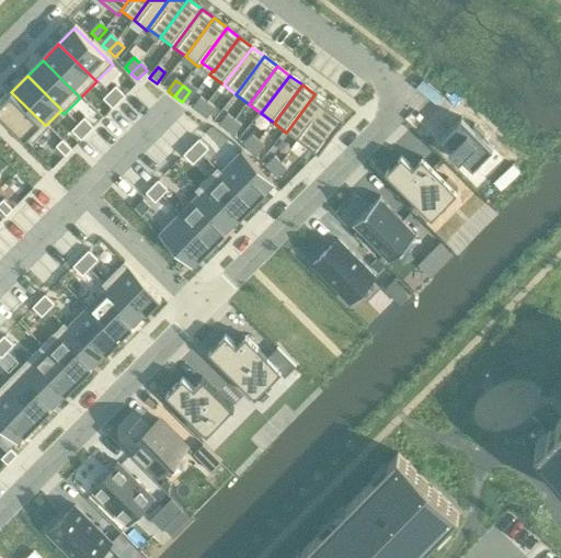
[(116,88),(110,94),(119,104),(125,98),(116,88)]
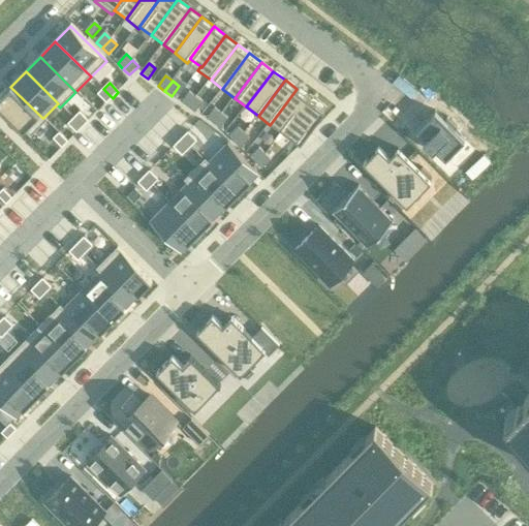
[(10,87),(0,96),(0,106),(31,137),(48,121),(43,118),(42,118),(10,87)]
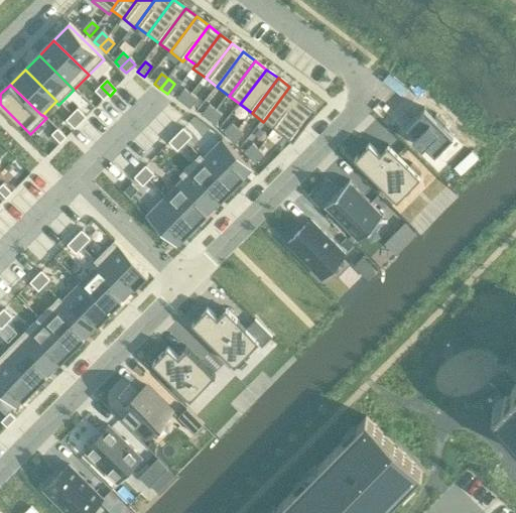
[(101,87),(95,93),(104,101),(110,96),(101,87)]
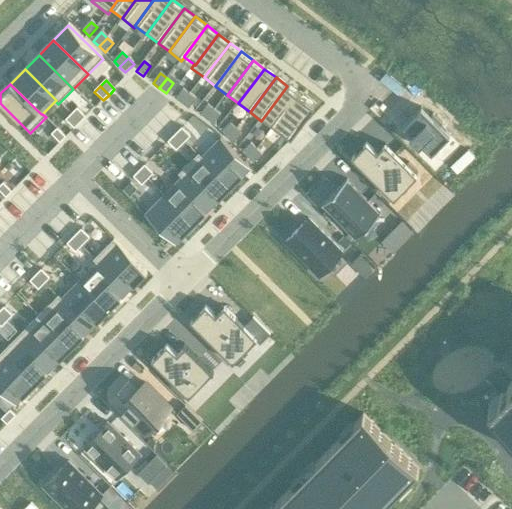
[(287,86),(261,121),(273,129),(299,95),(287,86)]
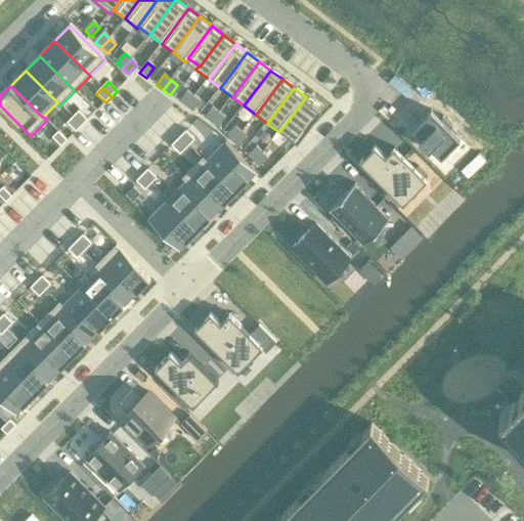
[(187,93),(180,102),(186,107),(194,97),(187,93)]
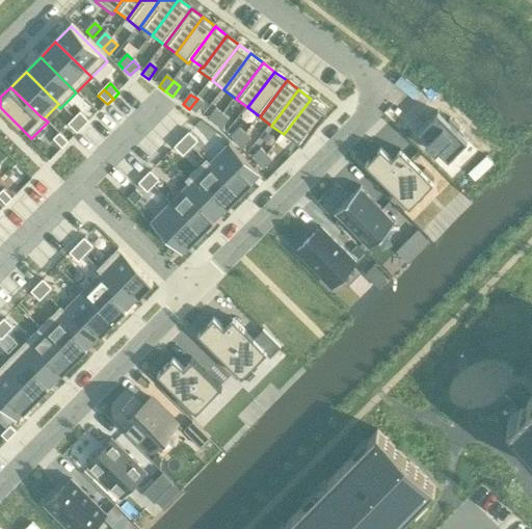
[(197,99),(189,109),(196,114),(204,104),(197,99)]
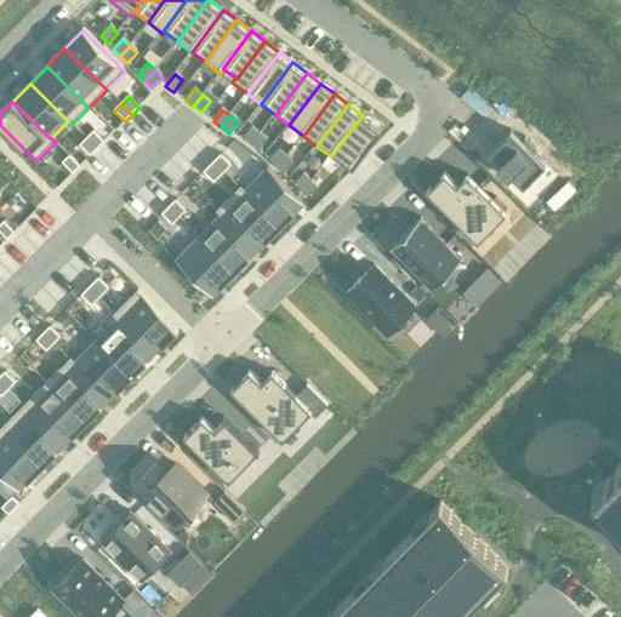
[(363,115),(331,156),(351,172),(382,130),(363,115)]
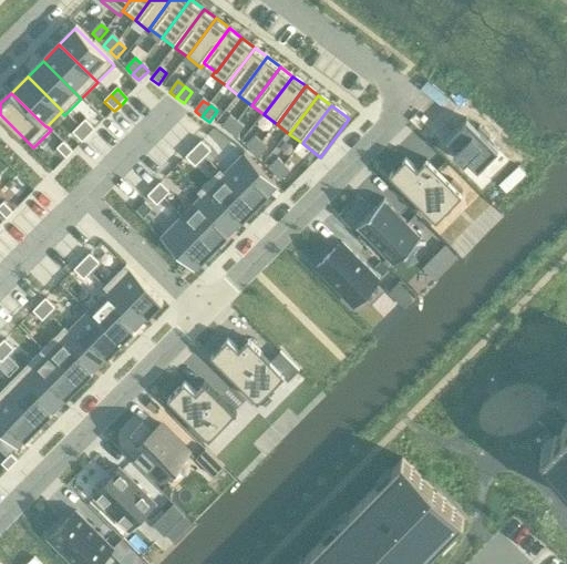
[(230,118),(222,129),(229,134),(237,123),(230,118)]
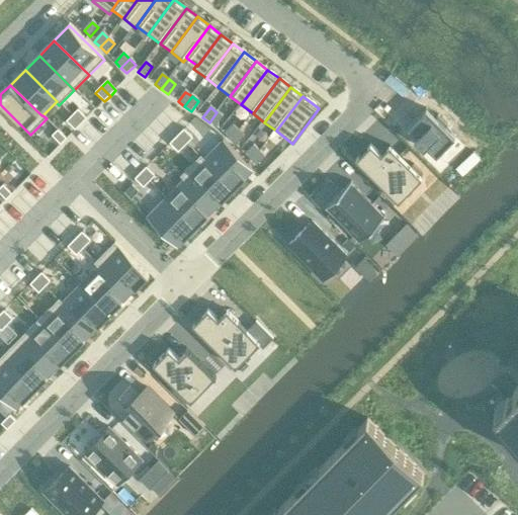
[(78,110),(72,116),(81,125),(87,119),(78,110)]
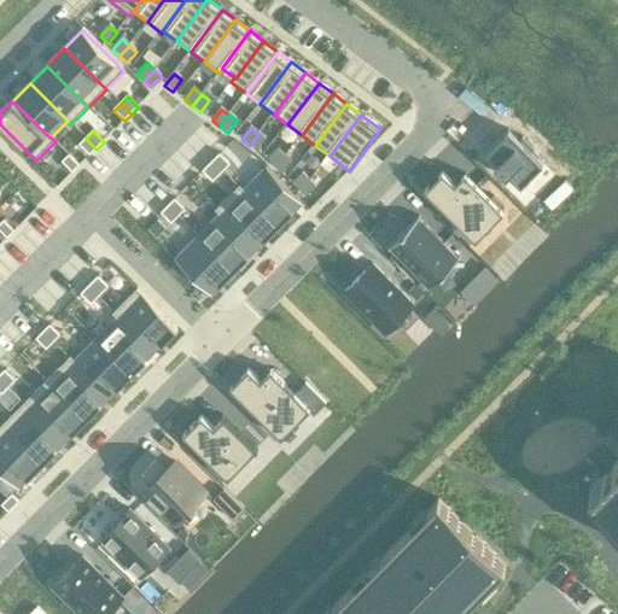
[(509,132),(487,155),(497,165),(495,168),(506,180),(509,176),(522,188),(543,167),(531,155),(535,151),(523,139),(519,142),(509,132)]
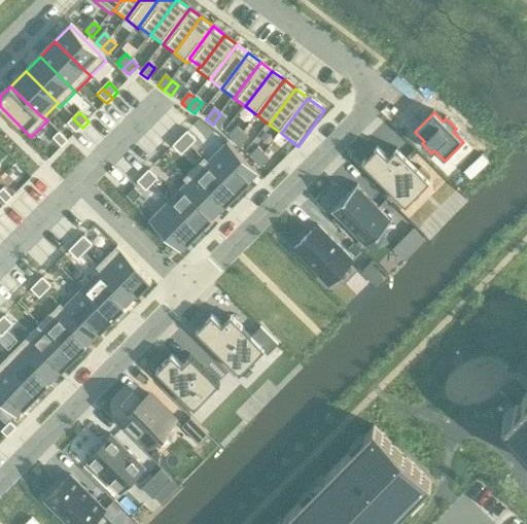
[(220,114),(213,125),(219,130),(227,119),(220,114)]
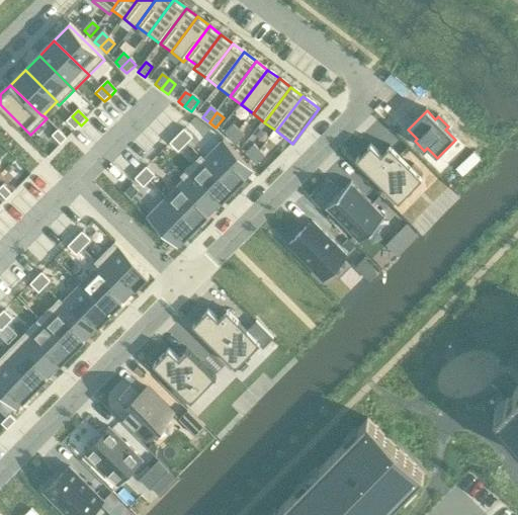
[(72,116),(67,122),(75,131),(81,125),(72,116)]
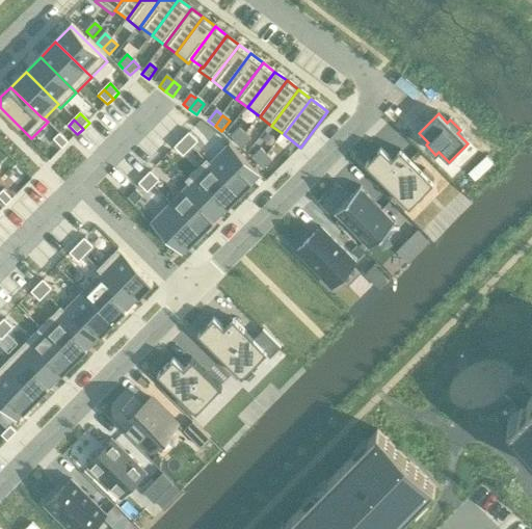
[(239,129),(231,138),(237,144),(245,135),(239,129)]
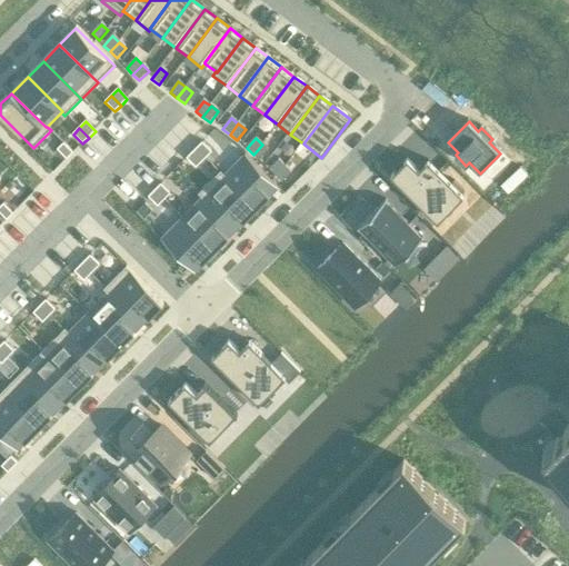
[(63,144),(57,150),(67,160),(73,154),(63,144)]
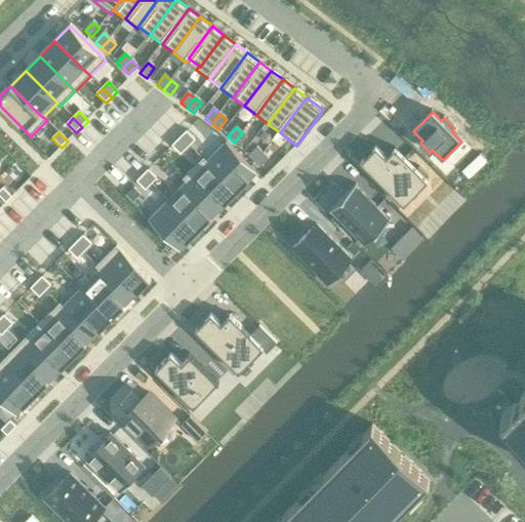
[(187,132),(179,139),(188,149),(195,141),(187,132)]
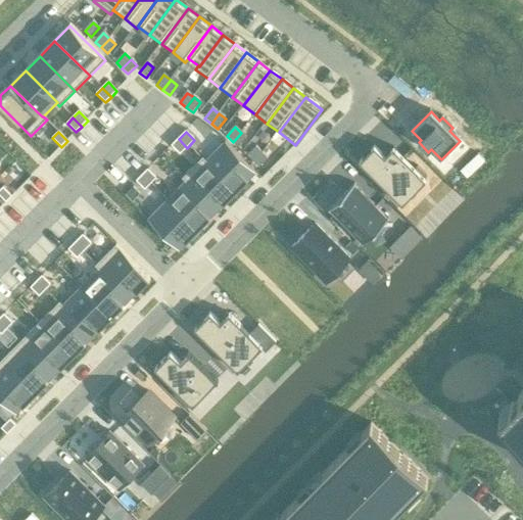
[(241,133),(233,142),(238,147),(247,139),(241,133)]
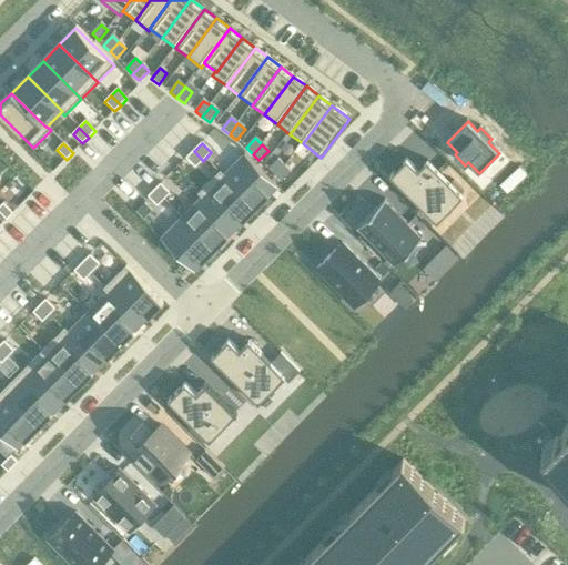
[(194,151),(186,159),(195,169),(203,161),(194,151)]
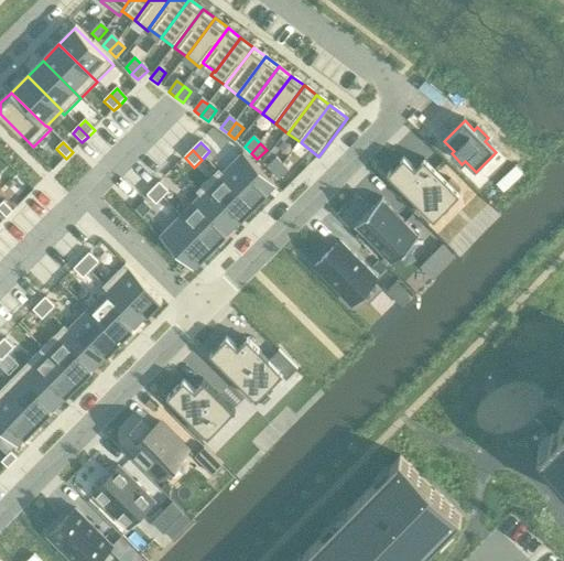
[(223,175),(221,176),(255,208),(277,187),(243,154),(223,175)]
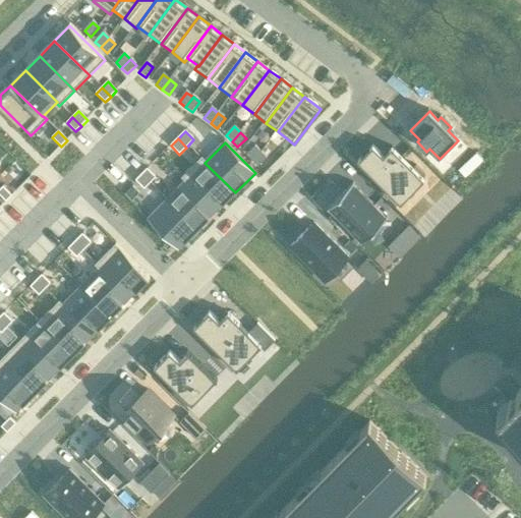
[(255,148),(246,156),(252,162),(262,153),(255,148)]
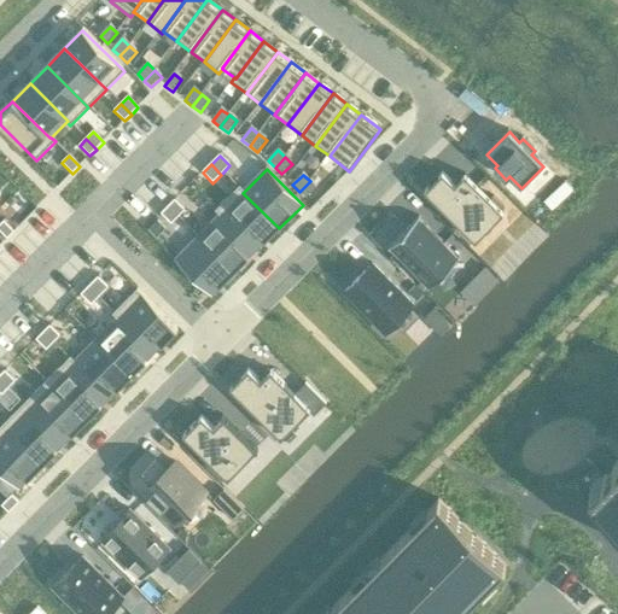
[(443,175),(425,193),(476,244),(503,215),(501,211),(503,209),(493,199),(490,202),(465,177),(455,187),(443,175)]
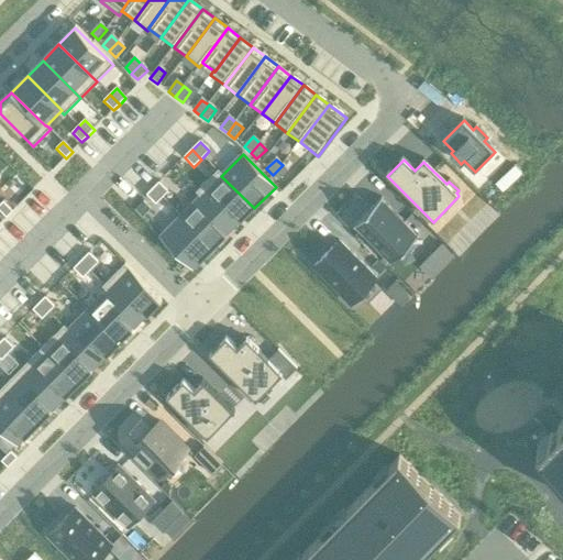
[(283,165),(273,175),(279,182),(288,172),(283,165)]
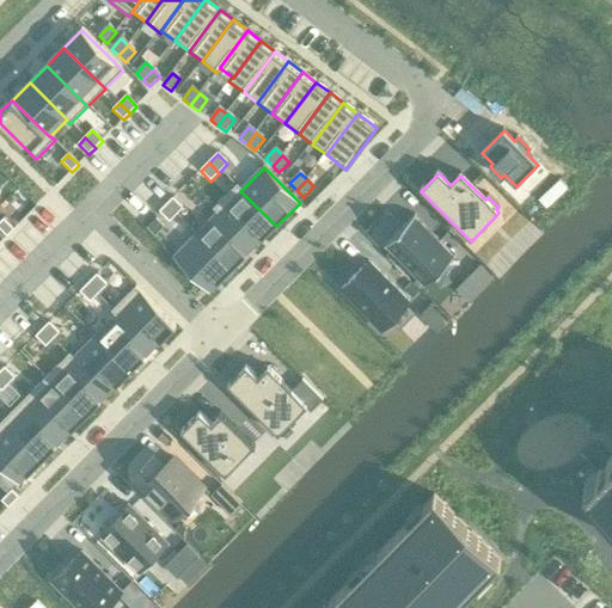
[(237,186),(213,210),(218,214),(219,213),(255,249),(276,226),(240,191),(242,190),(237,186)]
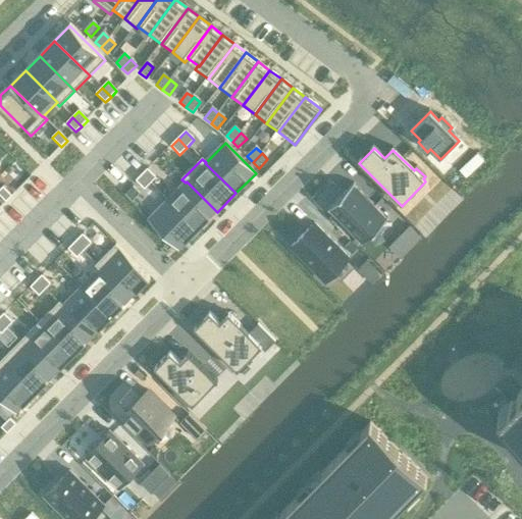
[(148,170),(142,176),(150,185),(156,178),(148,170)]
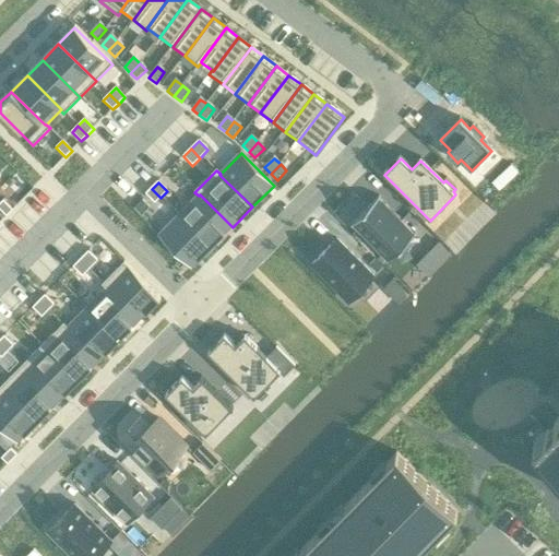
[(152,189),(145,196),(155,204),(161,198),(152,189)]
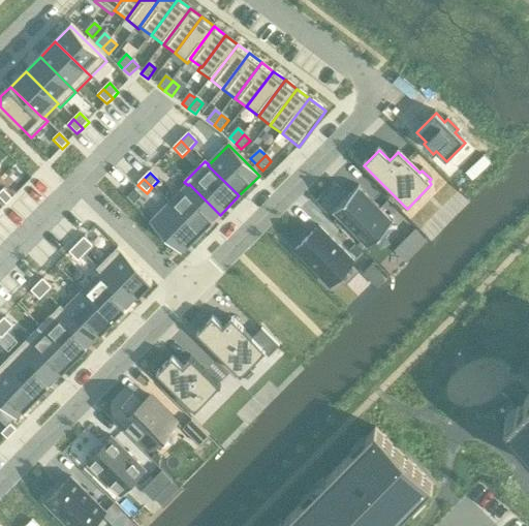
[(188,185),(169,204),(200,235),(220,215),(189,184),(188,185)]
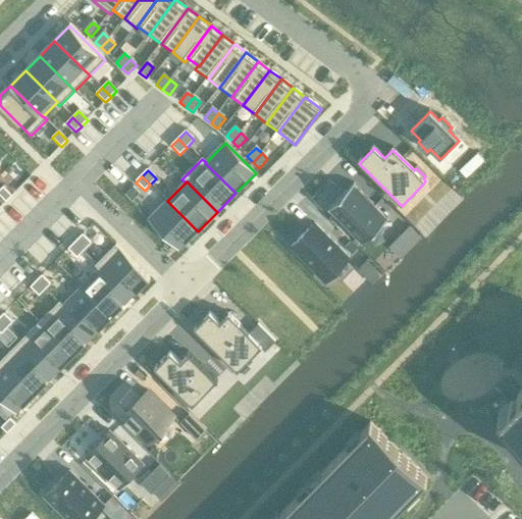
[(354,186),(327,212),(328,213),(328,212),(363,244),(362,245),(363,246),(388,219),(387,219),(386,219),(354,187),(355,186),(354,186)]
